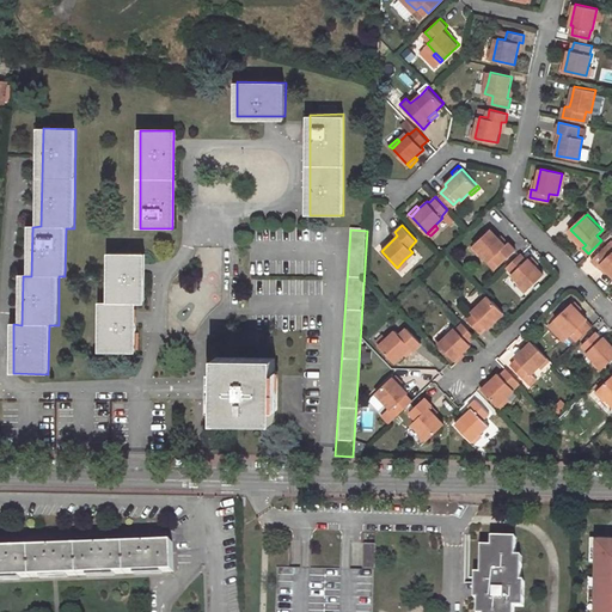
[(499,239),(490,230),(475,246),(490,262),(494,258),(501,265),(515,250),(508,243),(506,246),(499,239)]
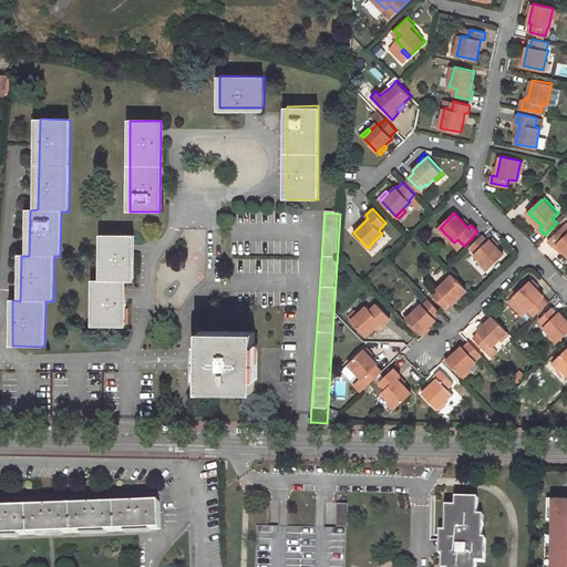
[(566,223),(550,239),(556,246),(558,243),(565,250),(566,253),(566,223)]
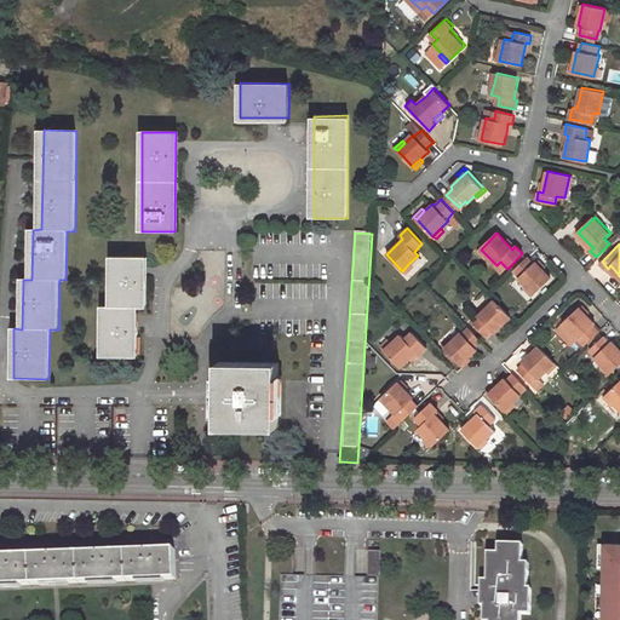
[(518,279),(534,296),(550,280),(550,279),(543,271),(535,263),(533,265),(527,258),(514,271),(520,277),(518,279)]
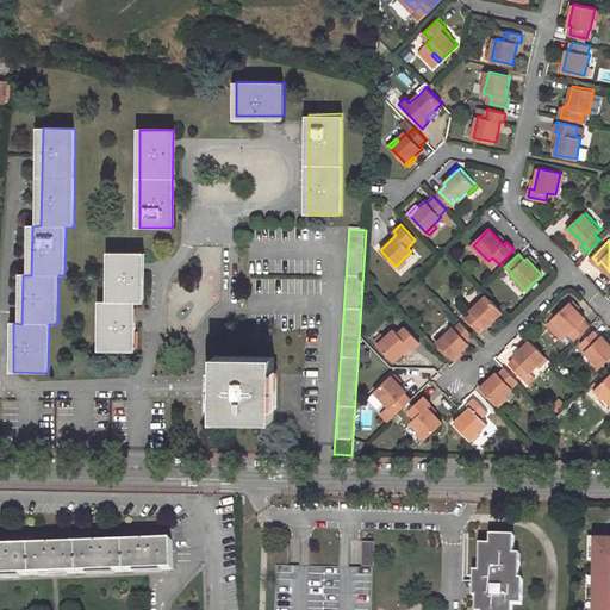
[(141,304),(142,255),(110,255),(109,303),(100,303),(100,352),(134,352),(134,304),(141,304)]
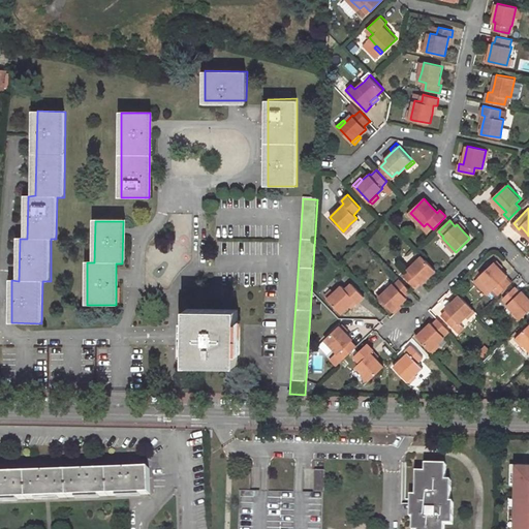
[(345,234),(352,227),(349,224),(343,231),(345,234)]
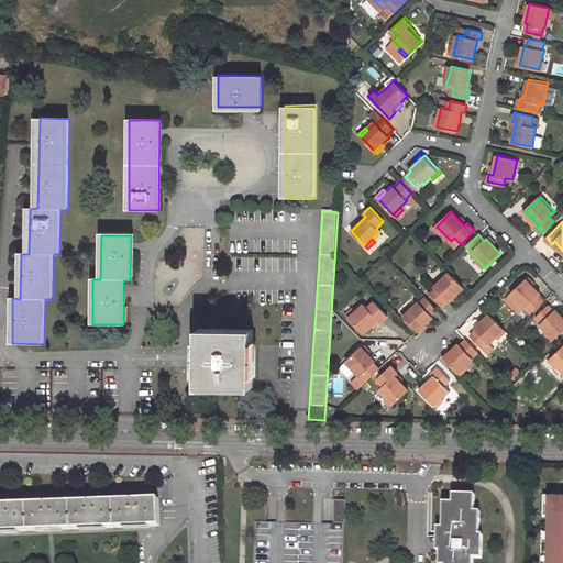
[(554,241),(552,244),(559,251),(561,249),(554,241)]
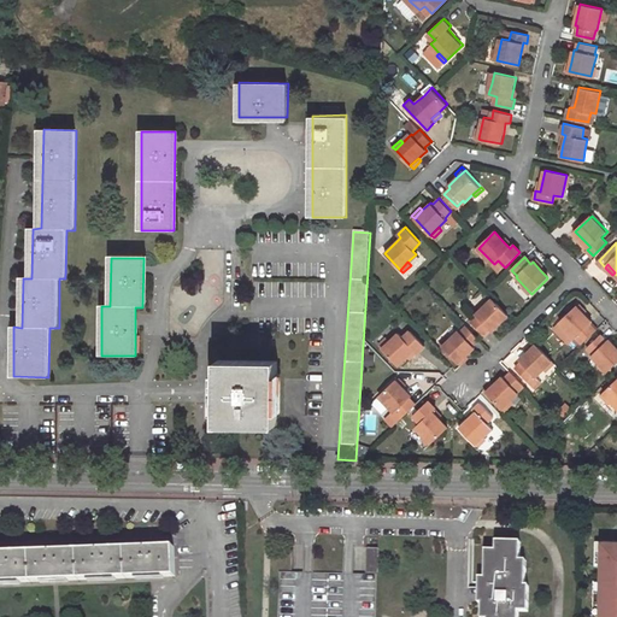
[(542,268),(540,270),(547,277),(550,275),(542,268)]
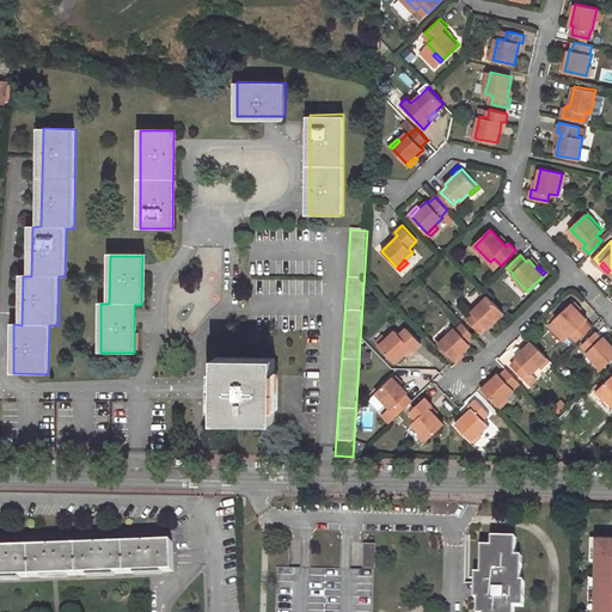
[(475,313),(469,319),(481,332),(487,326),(489,329),(496,322),(505,313),(489,297),(473,312),(475,313)]
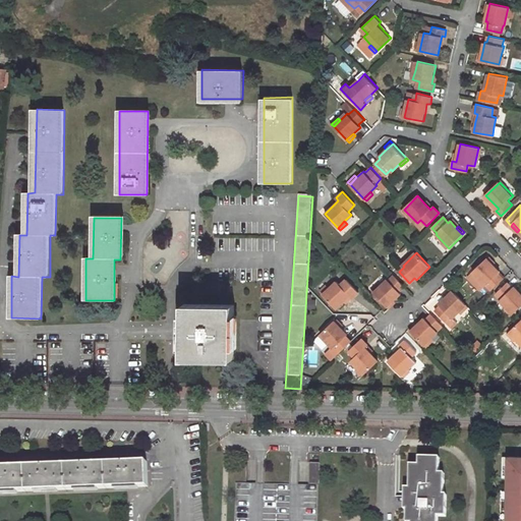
[(487,257),(495,264),(497,262),(490,254),(487,257)]
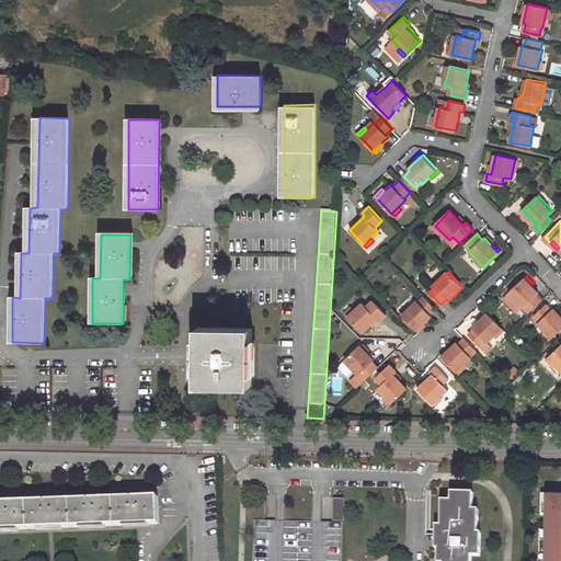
[(525,277),(525,276),(510,290),(525,306),(526,305),(531,310),(544,299),(537,294),(539,292),(533,284),(525,277)]
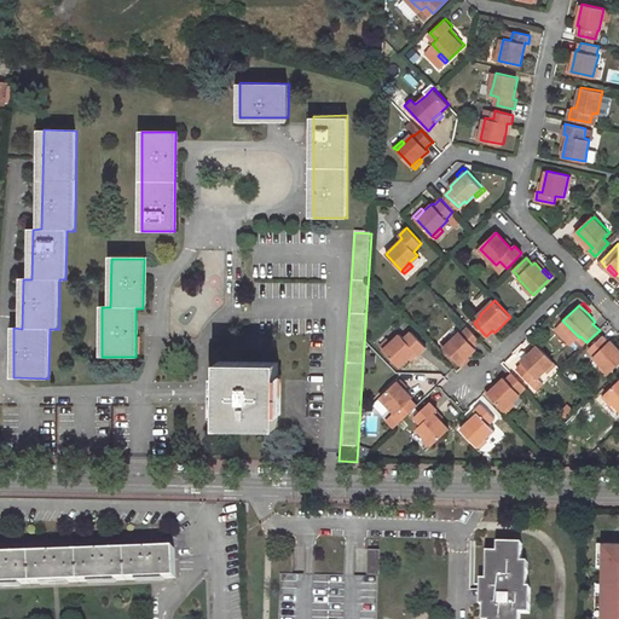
[(510,317),(502,325),(504,327),(513,319),(510,317)]
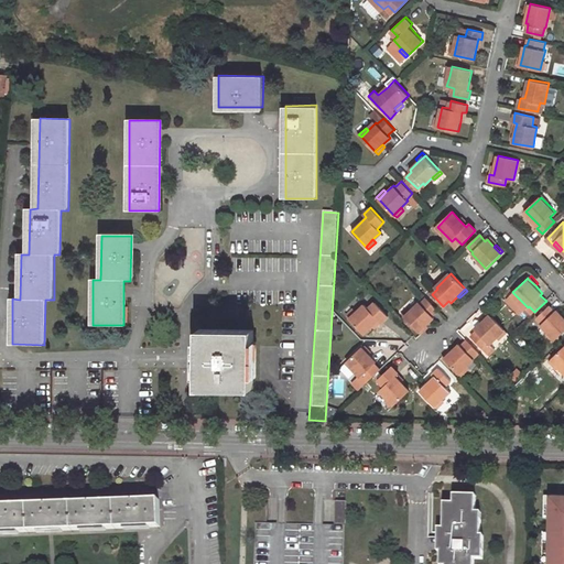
[(421,302),(405,316),(420,332),(421,331),(427,324),(434,317),(433,316),(438,310),(427,299),(422,304),(421,302)]
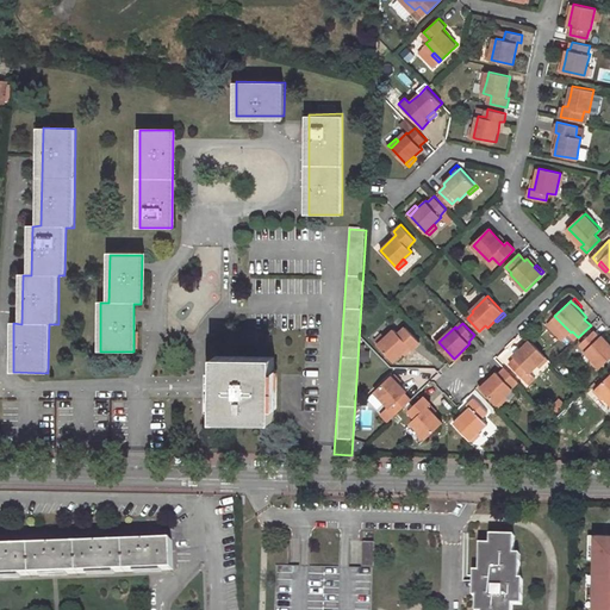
[(418,340),(404,324),(397,331),(393,328),(377,342),(392,359),(400,350),(408,343),(411,347),(418,340)]
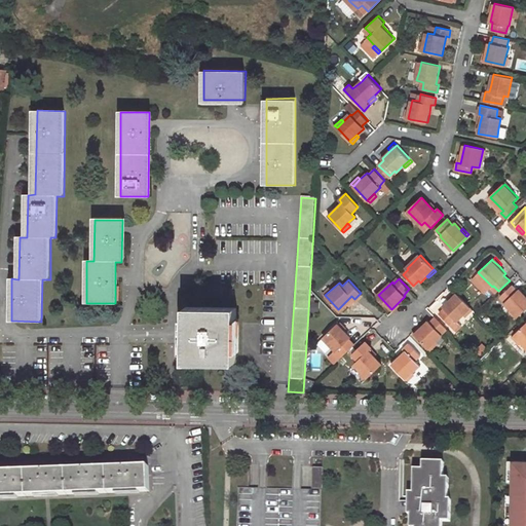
[(517,290),(513,285),(501,296),(506,301),(505,302),(519,315),(525,308),(525,295),(519,288),(517,290)]
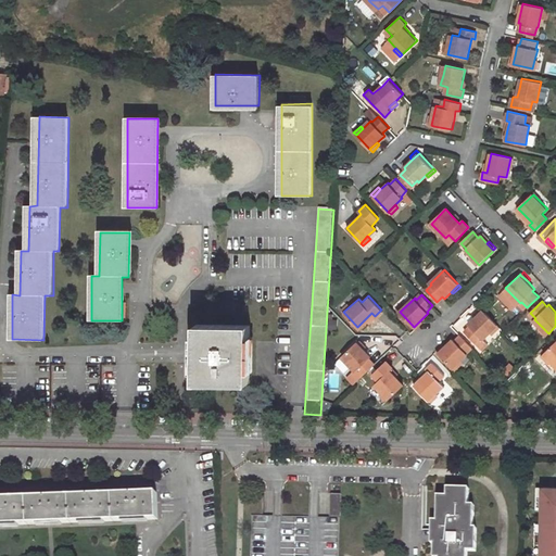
[(474,315),(476,317),(482,310),(480,307),(474,315)]
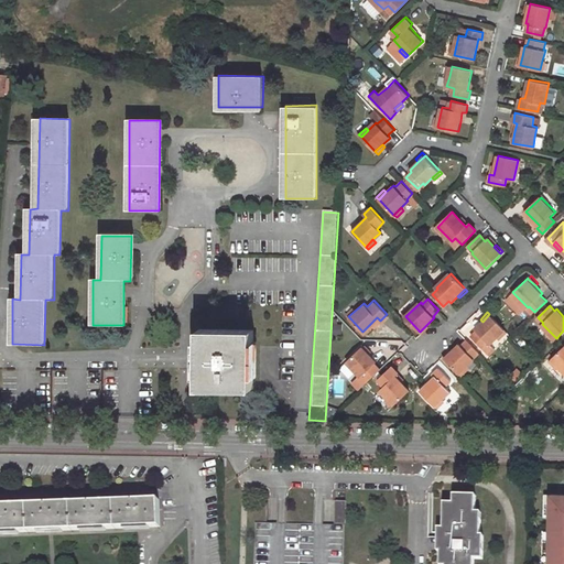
[(489,343),(505,329),(491,315),(489,314),(483,322),(475,328),(477,331),(472,336),(488,354),(495,348),(489,343)]
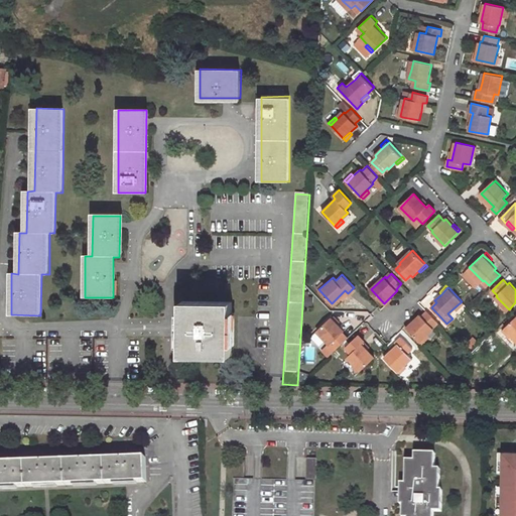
[(345,290),(339,296),(342,299),(348,293),(345,290)]
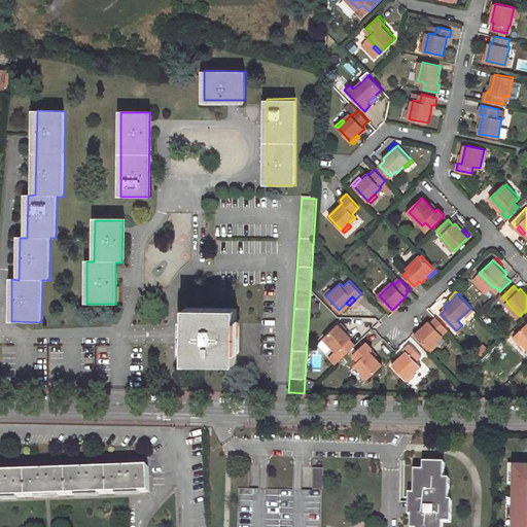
[(399,303),(393,309),(395,312),(400,307),(402,307),(399,303)]
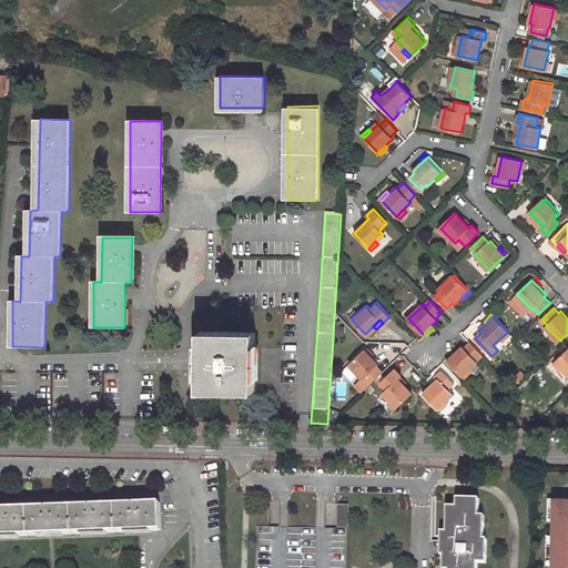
[(254,394),(255,333),(199,332),(198,394),(254,394)]
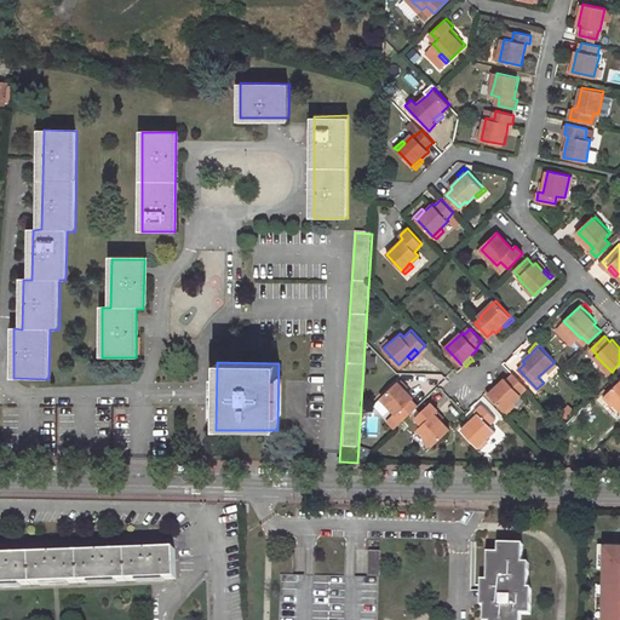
[(488,394),(504,409),(521,394),(520,392),(527,386),(516,374),(514,374),(507,380),(505,378),(497,385),(489,392),(488,394)]
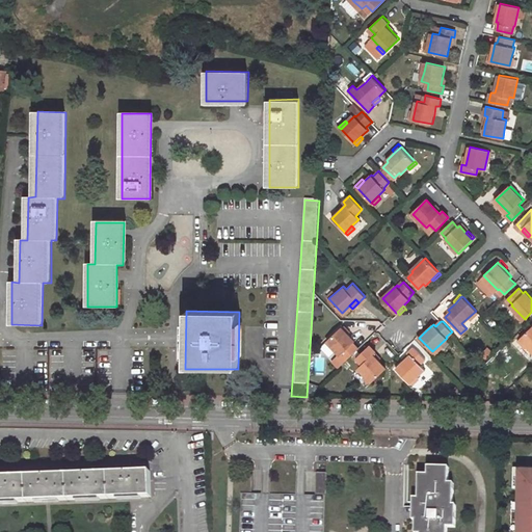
[(344,326),(350,333),(352,330),(346,324),(344,326)]
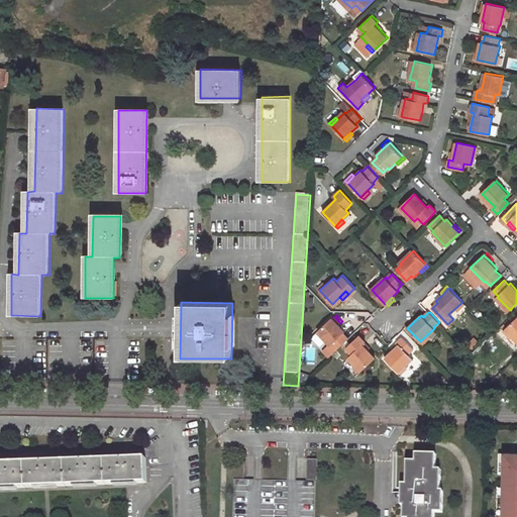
[(334,317),(333,317),(320,330),(333,343),(334,343),(339,348),(350,337),(345,332),(347,330),(340,323),(334,317)]
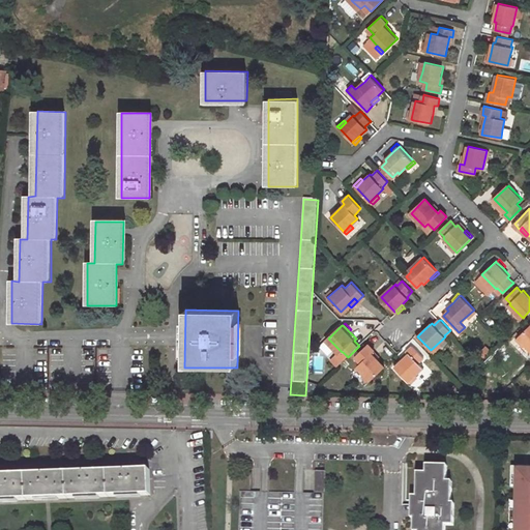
[(529,326),(520,336),(529,348),(529,326)]
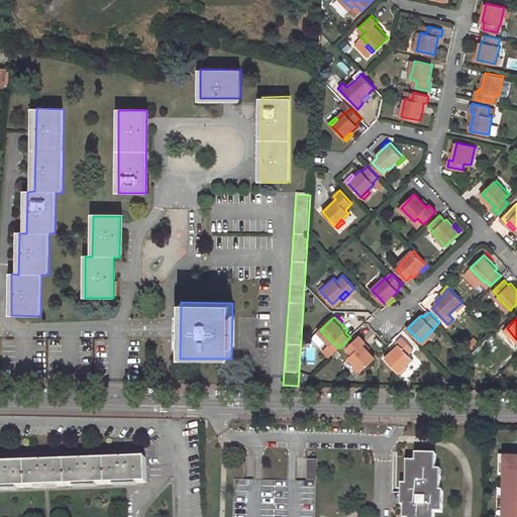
[(363,371),(376,357),(369,350),(363,344),(366,342),(359,336),(346,348),(351,353),(348,357),(363,371)]
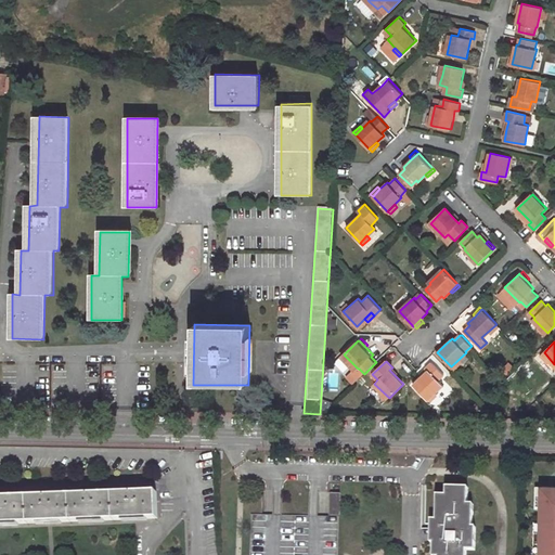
[(427,398),(442,383),(438,378),(443,373),(431,361),(426,366),(427,369),(422,375),(414,383),(427,398)]
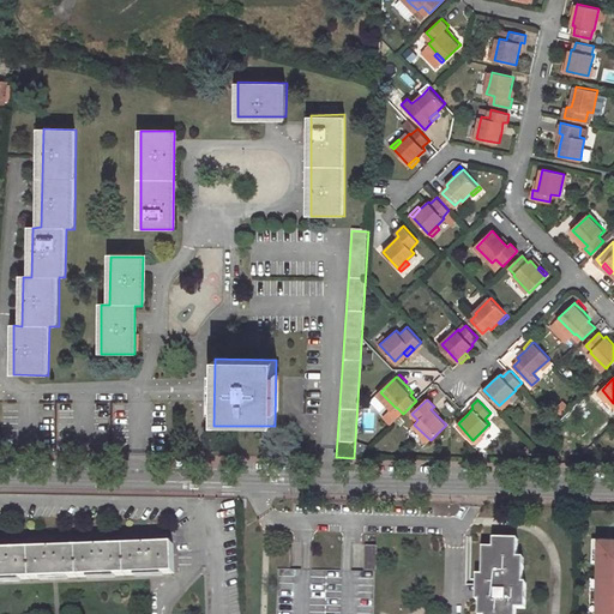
[(515,613),(516,607),(525,607),(525,582),(523,582),(523,557),(517,557),(517,539),(493,539),(493,547),(483,547),(482,573),(477,573),(477,599),(481,599),(480,613),(515,613)]
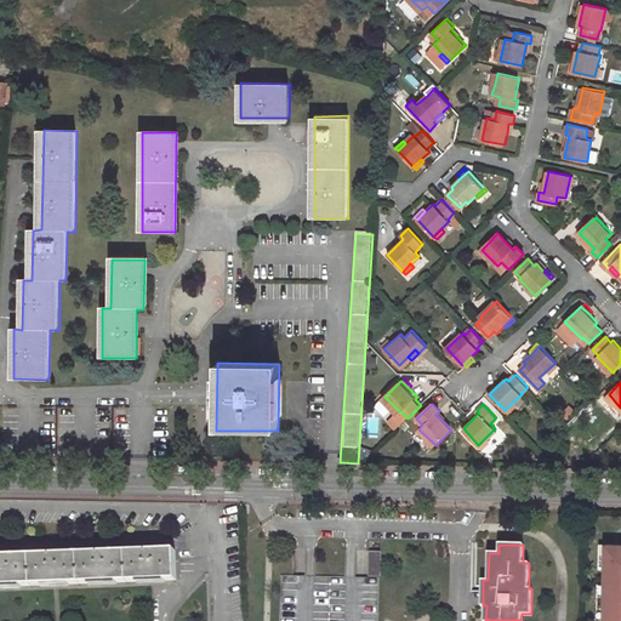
[(620,620),(620,545),(605,546),(604,571),(604,585),(597,585),(597,604),(604,604),(604,614),(597,613),(596,620),(620,620)]
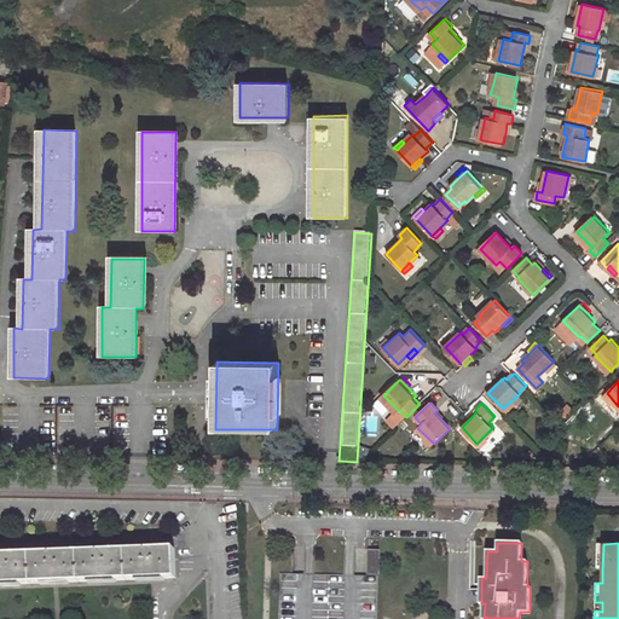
[(0,584),(175,577),(175,548),(0,554),(0,584)]
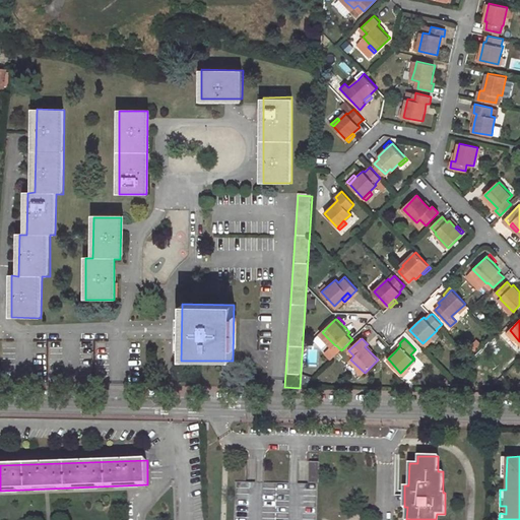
[(235,519),(317,519),(319,461),(310,461),(309,484),(237,483),(235,519)]
